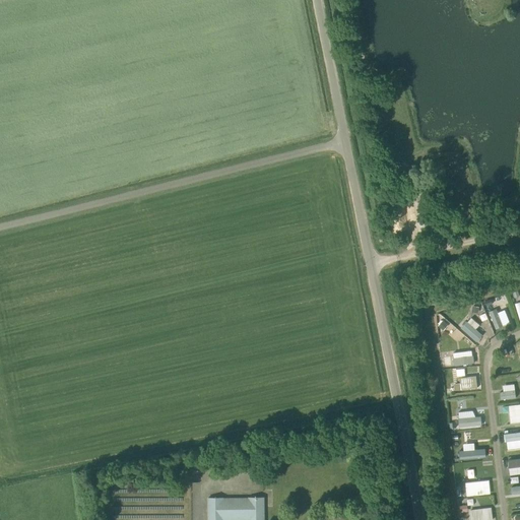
[(494,329),(509,323),(504,309),(496,312),(495,309),(486,312),(494,329)]
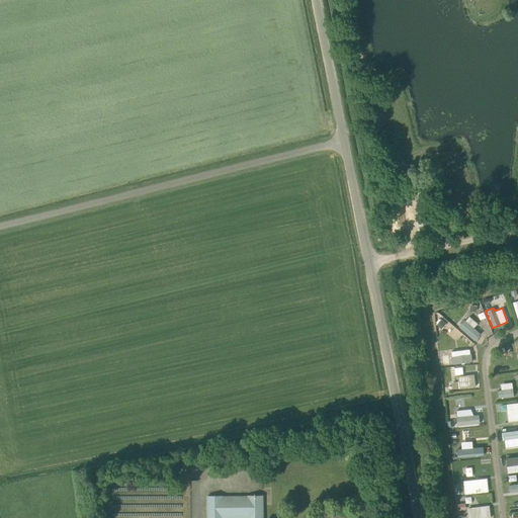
[(472,328),(477,324),(466,315),(456,326),(472,341),(480,334),(472,328)]
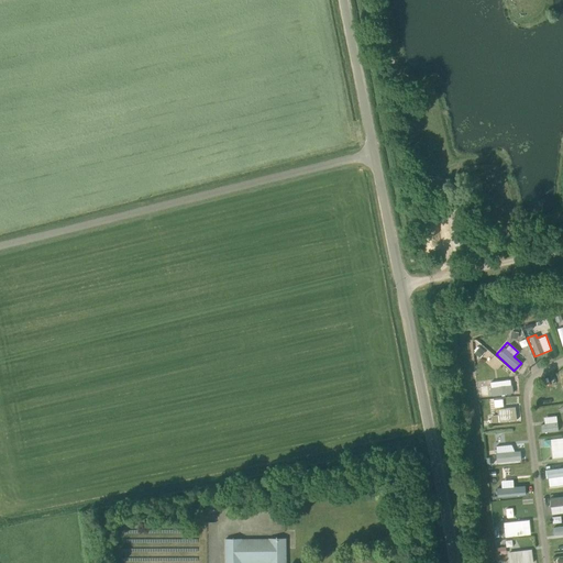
[(488,381),(488,395),(510,394),(509,379),(488,381)]
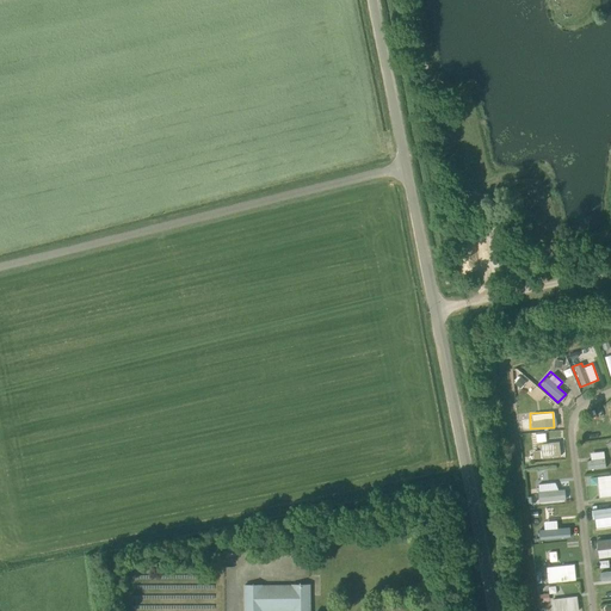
[(559,442),(538,442),(538,450),(531,450),(531,457),(559,457),(559,442)]
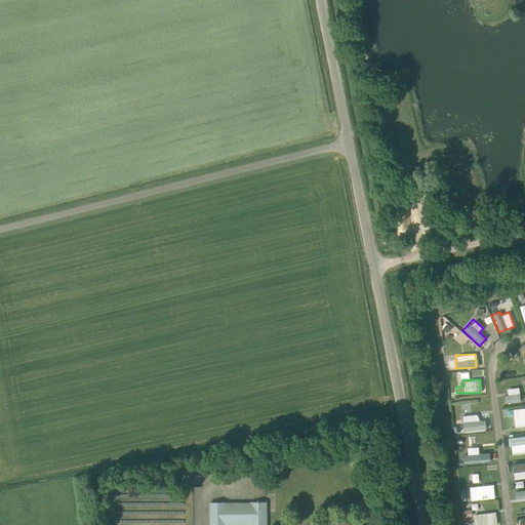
[(518,388),(506,389),(506,395),(502,395),(502,403),(519,402),(518,388)]
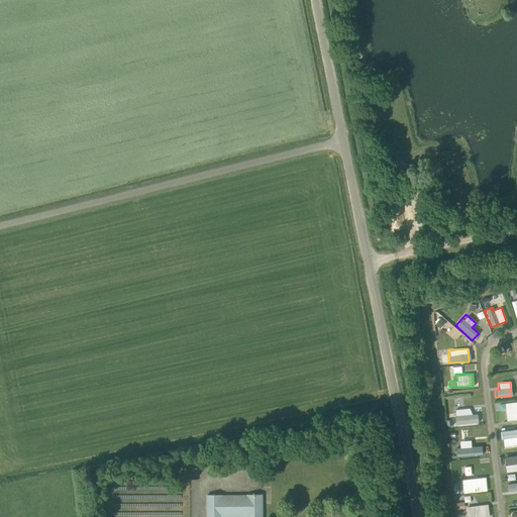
[(516,402),(504,402),(504,419),(516,419),(516,402)]
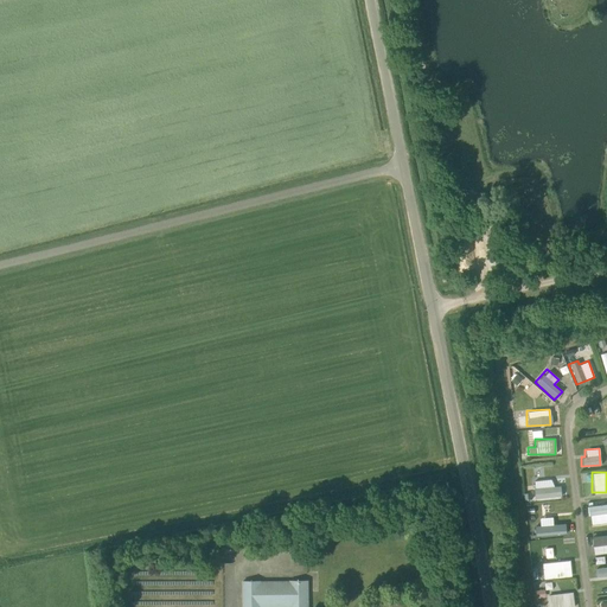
[(606,504),(587,505),(588,525),(606,523),(606,504)]
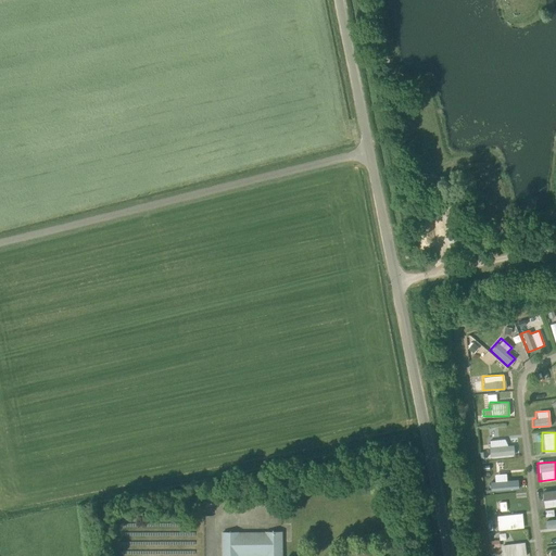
[(555,505),(555,489),(540,491),(541,500),(551,498),(552,506),(555,505)]
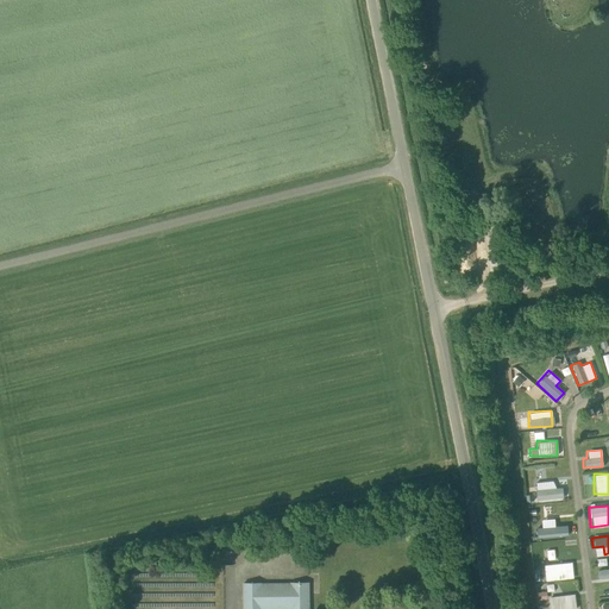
[(541,565),(544,582),(573,578),(571,562),(541,565)]
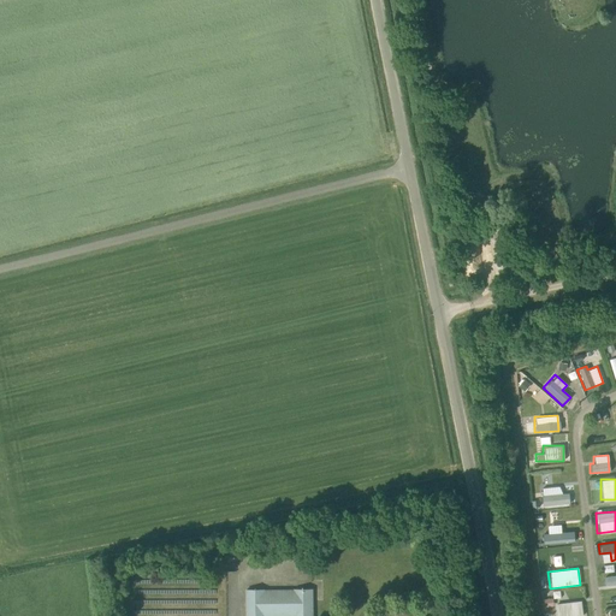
[(313,615),(313,590),(246,590),(246,615),(313,615)]
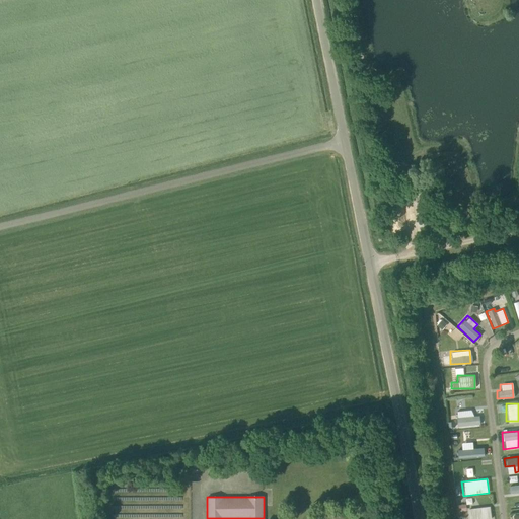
[(467,518),(487,518),(492,518),(490,505),(466,509),(467,518)]
